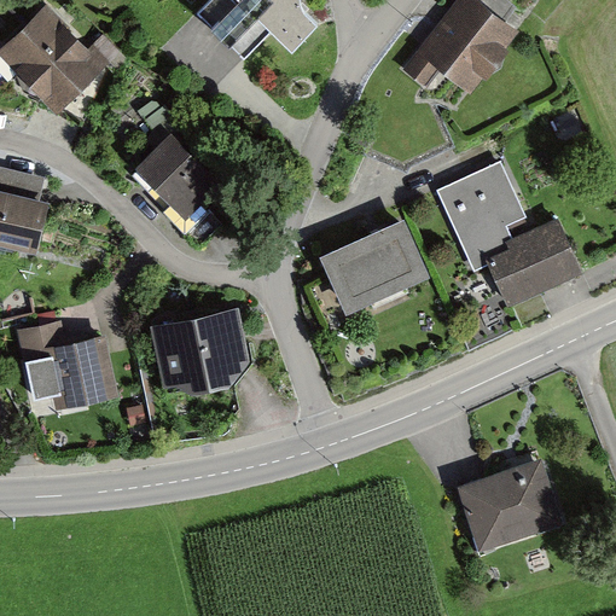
[(237,0),(295,57),(319,25),(298,7),(297,0),(237,0)]
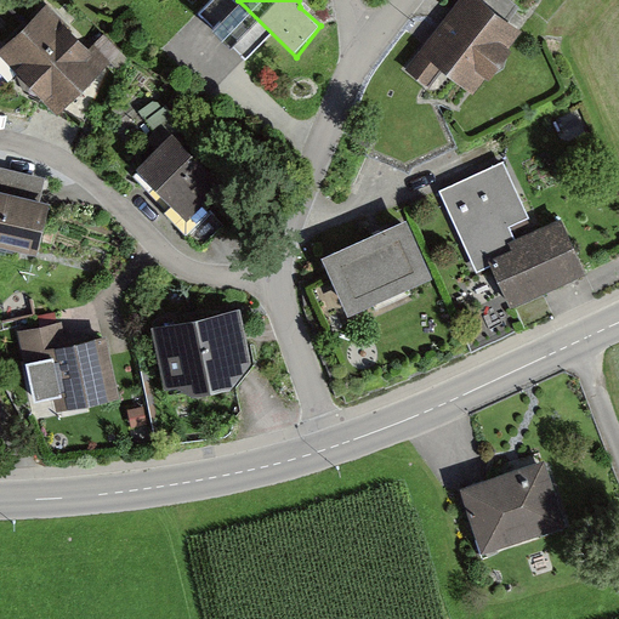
[(517,32),(478,0),(459,0),(402,72),(426,91),(441,74),(467,95),(517,32)]
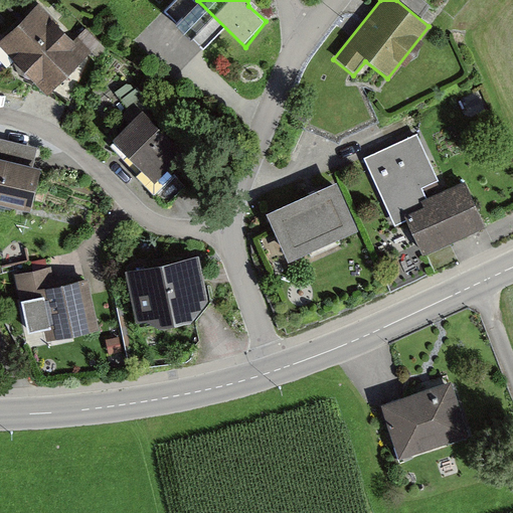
[(88,52),(39,5),(0,44),(0,46),(48,93),(88,52)]
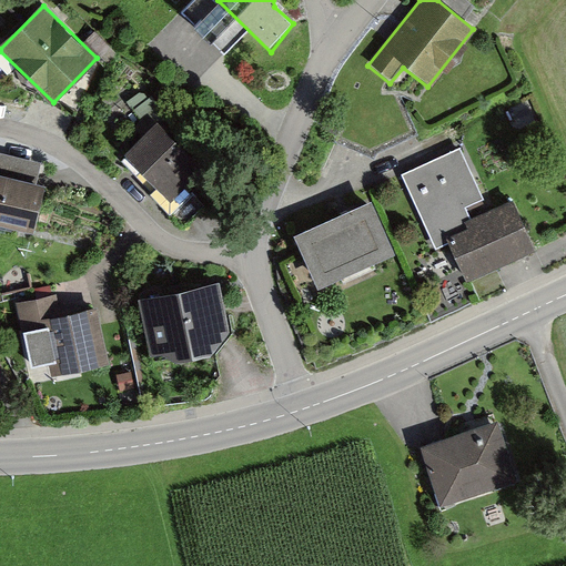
[(202,168),(155,123),(123,157),(171,201),(202,168)]
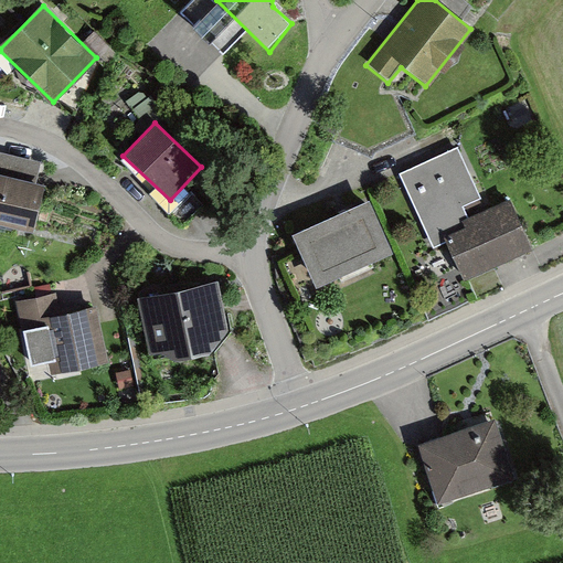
[(457,146),(395,174),(431,248),(443,243),(459,279),(530,247),(509,200),(468,219),(463,206),(481,198),(457,146)]
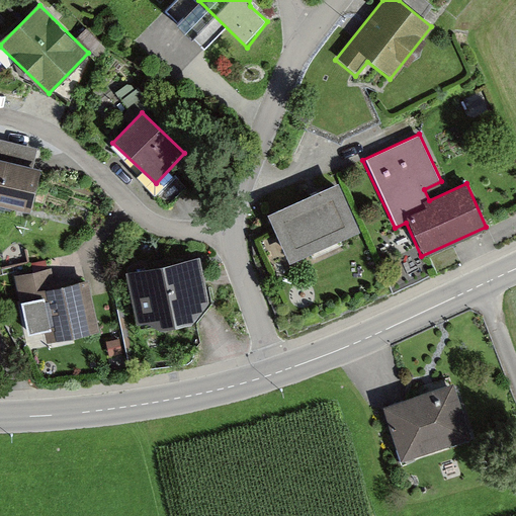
[(0,199),(29,206),(39,163),(32,162),(36,145),(0,136),(0,199)]
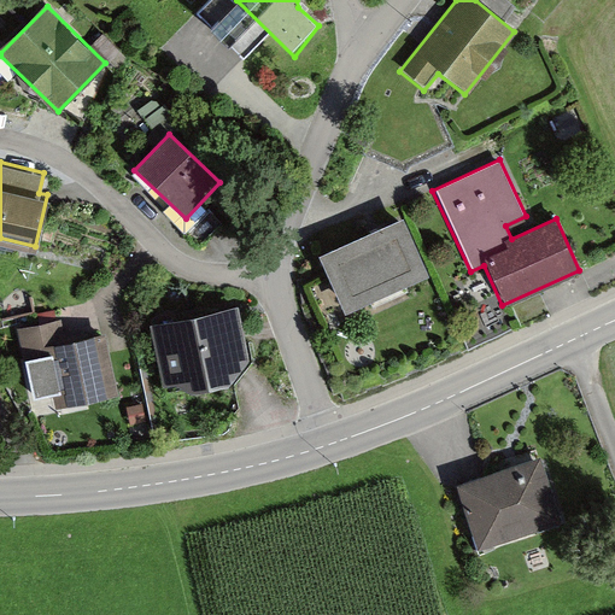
[(404,220),(318,256),(343,314),(429,277),(404,220)]
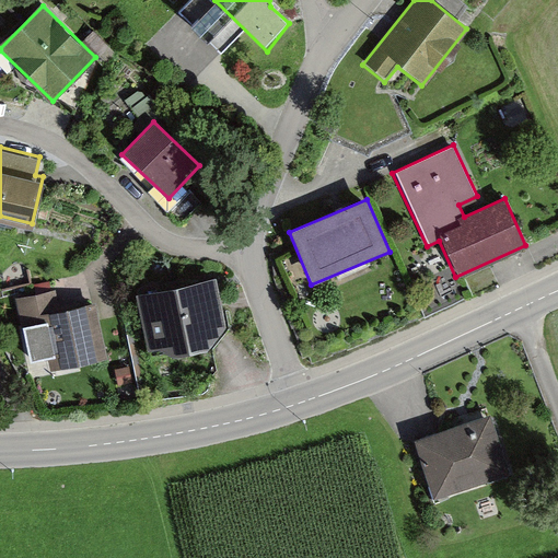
[(212,280),(141,292),(148,344),(172,356),(205,350),(223,325),(212,280)]
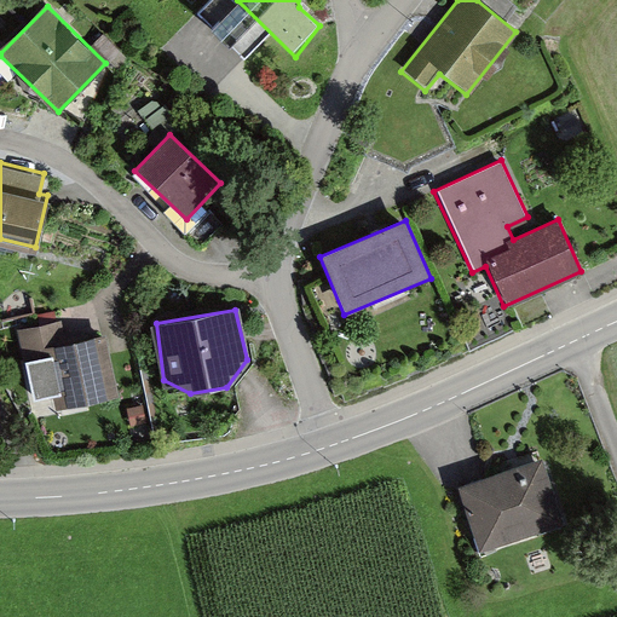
[(63,319),(21,326),(32,397),(47,395),(50,408),(117,397),(107,334),(65,340),(63,319)]
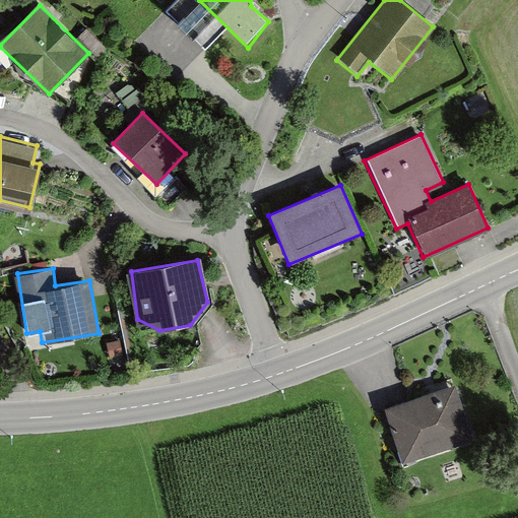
[(473,440),(455,384),(387,406),(405,462),(473,440)]
